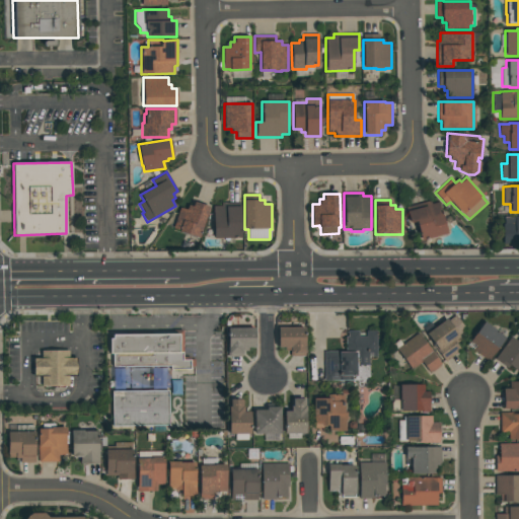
[(438,202),(447,233),(421,240),(416,222),(410,223),(405,208),(430,201),(431,204),(438,202)]
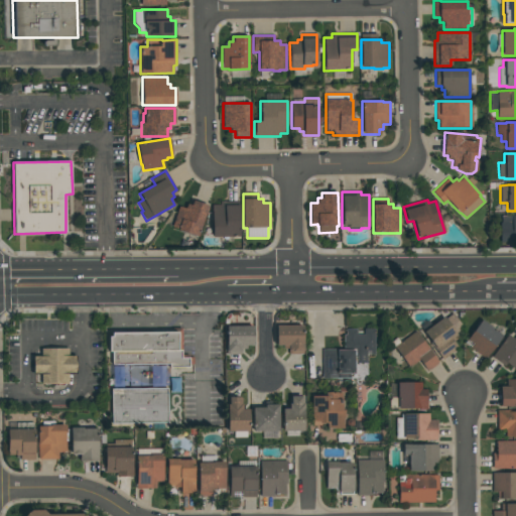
[(185,209),(186,204),(191,205),(192,201),(208,206),(198,236),(178,230),(178,229),(171,227),(178,207),(185,209)]
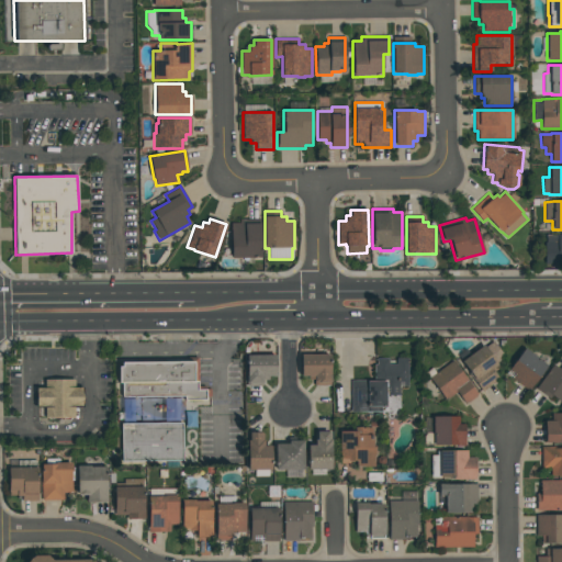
[(231,258),(231,223),(239,223),(239,218),(260,218),(260,258),(231,258)]
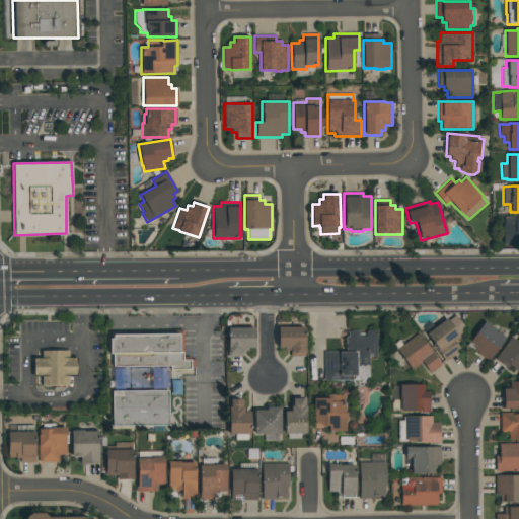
[(518,216),(518,244),(503,244),(503,224),(504,224),(504,217),(514,217),(514,216),(518,216)]
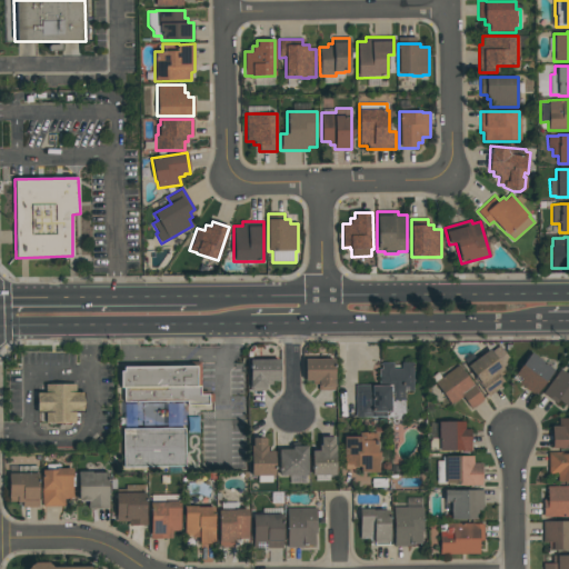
[(467,366),(468,365),(463,360),(471,355),(476,359),(489,349),(490,351),(499,346),(508,358),(506,360),(508,361),(501,366),(506,371),(500,377),(505,383),(488,396),(472,376),(473,375),(467,366)]
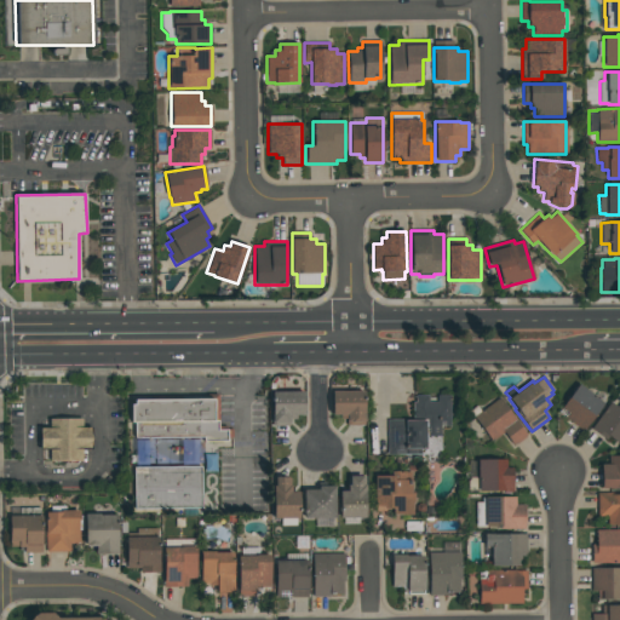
[(561,408),(578,384),(603,402),(583,431),(566,418),(568,413),(561,408)]
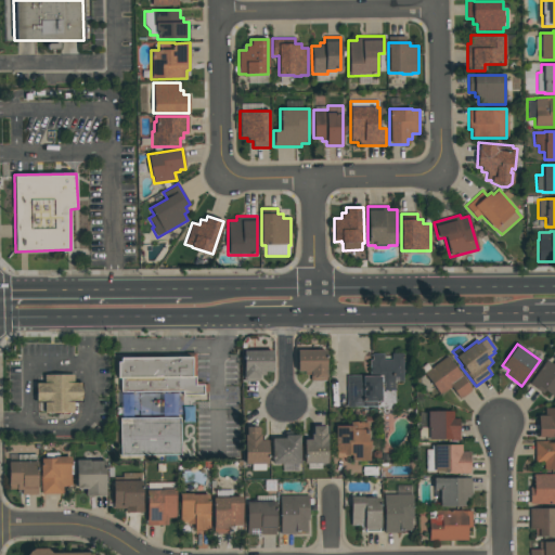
[(259,382),(243,382),(243,350),(272,350),(272,372),(259,372),(259,382)]
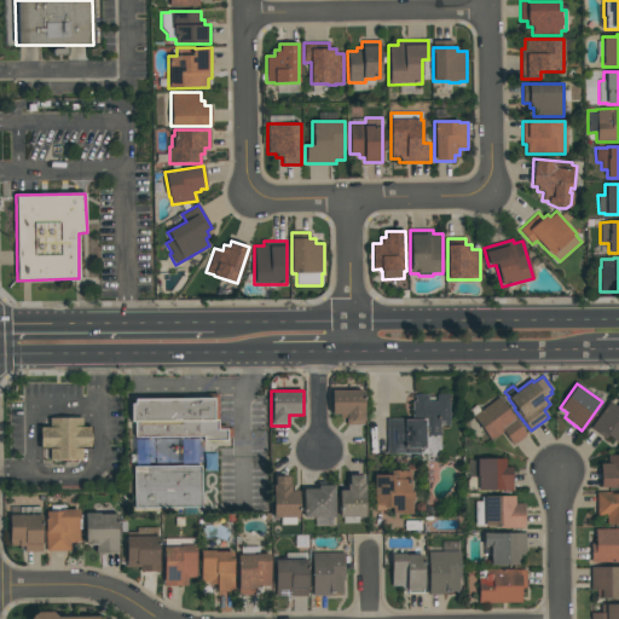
[(331,414),(331,391),(363,391),(363,405),(364,405),(364,424),(346,424),(346,418),(339,418),(339,414),(331,414)]
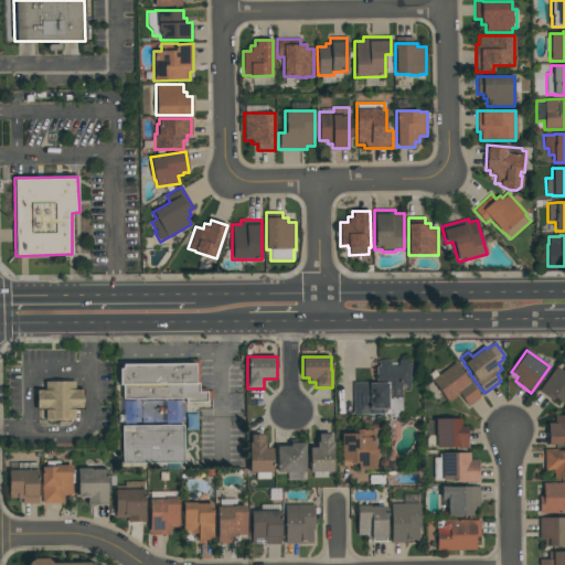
[(118,368),(121,368),(121,364),(189,363),(189,360),(199,360),(200,385),(199,385),(199,388),(206,388),(206,392),(212,392),(212,398),(206,398),(208,403),(185,403),(185,400),(123,400),(123,385),(118,385),(118,368)]
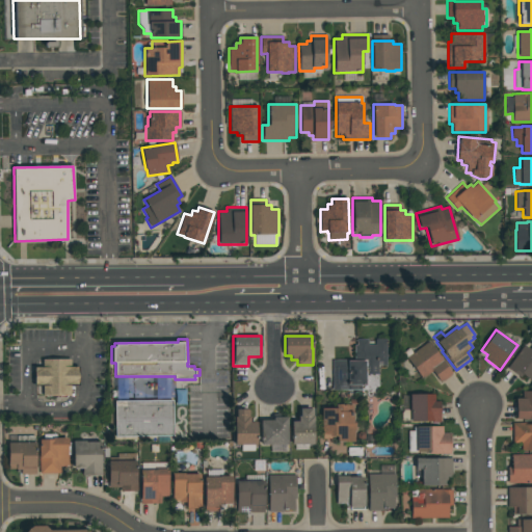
[(333,390),(333,360),(353,360),(353,345),(356,345),(356,339),(368,339),(368,344),(375,345),(375,339),(387,339),(387,366),(377,366),(377,387),(364,387),(364,386),(362,386),(361,391),(333,390)]
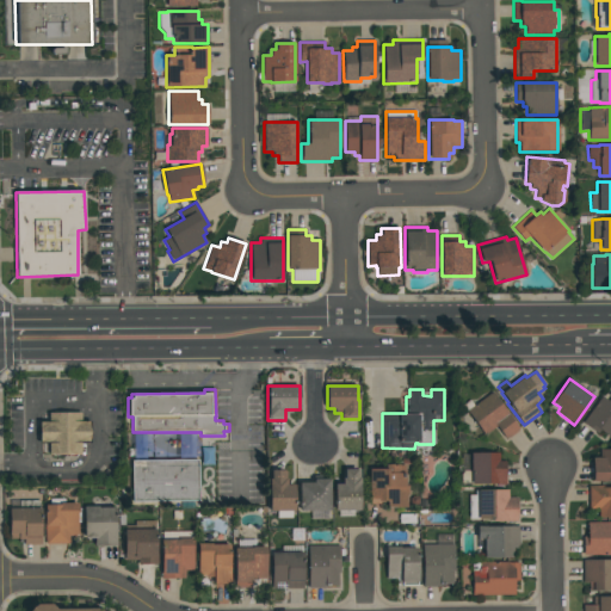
[(495,426),(485,434),(463,406),(470,400),(474,406),(492,392),(520,430),(506,439),(495,426)]
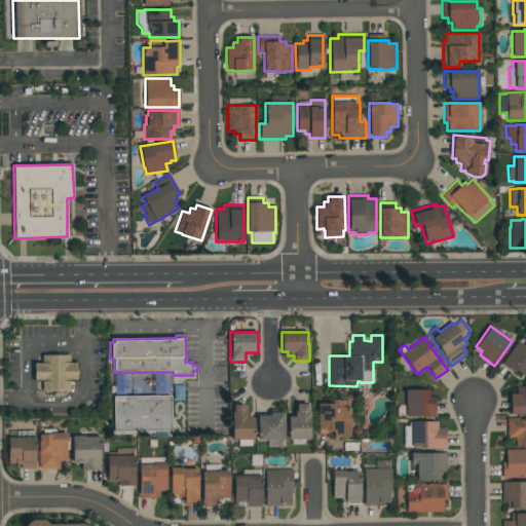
[(524,345),(525,342),(525,377),(516,370),(515,373),(501,364),(518,341),(524,345)]
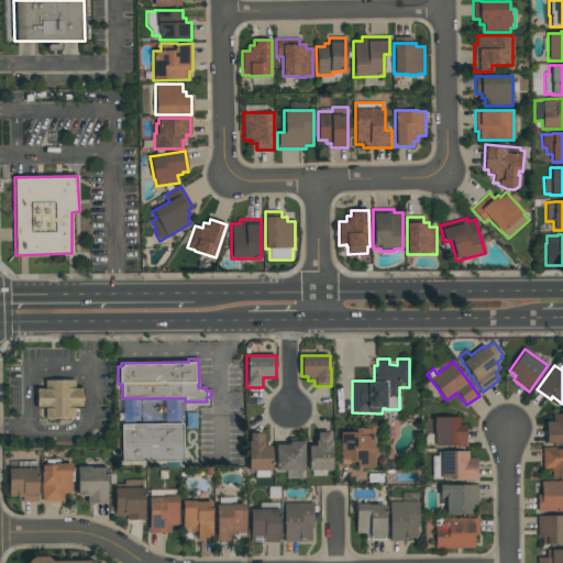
[(83,408),(75,408),(75,419),(45,419),(45,409),(36,408),(36,388),(44,389),(45,379),(75,381),(74,388),(83,388),(83,408)]
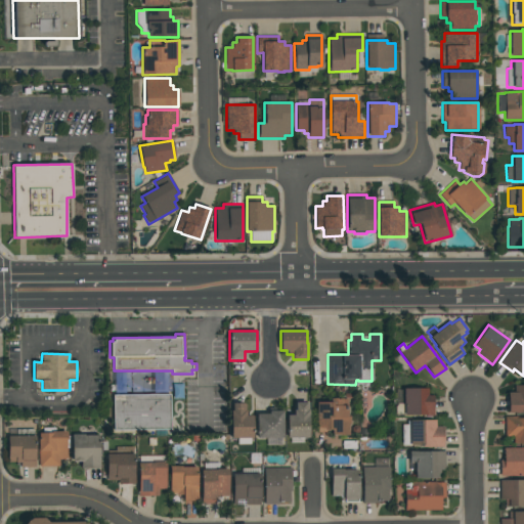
[(523,412),(522,412),(508,413),(508,392),(515,392),(515,385),(523,385),(523,412)]
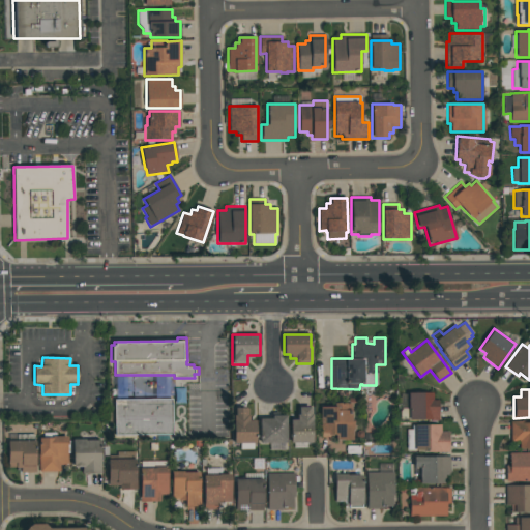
[(408,392),(433,393),(433,400),(438,400),(438,421),(428,420),(409,420),(409,409),(408,409),(408,392)]
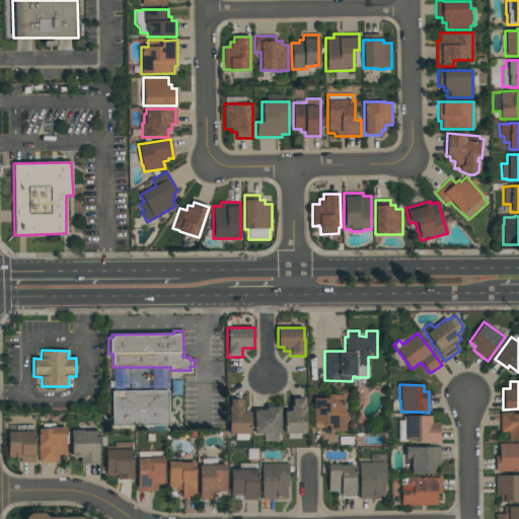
[(112,391),(168,390),(169,426),(112,427),(112,391)]
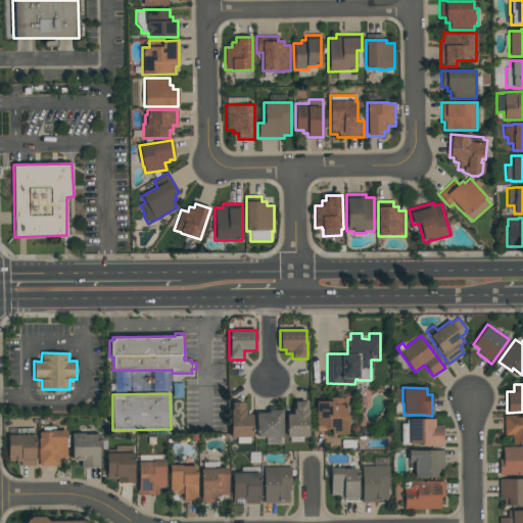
[(348,434),(331,434),(331,429),(326,429),(326,432),(316,432),(316,401),(329,401),(329,397),(346,397),(346,416),(349,416),(349,424),(348,424),(348,434)]
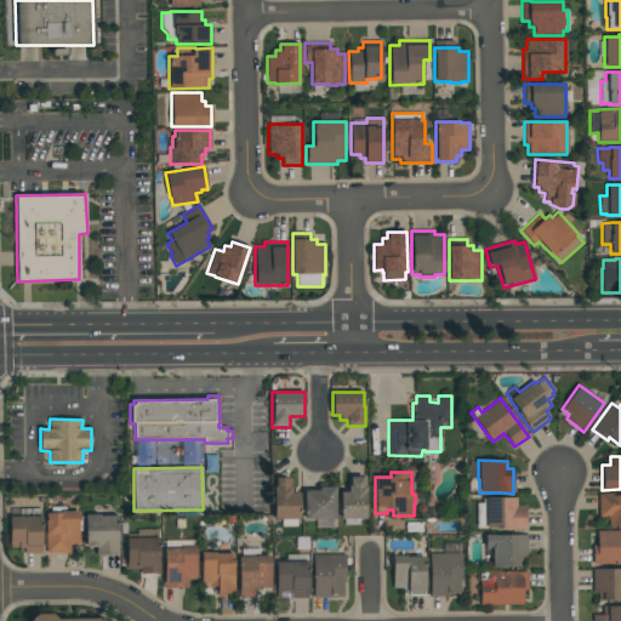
[(365,518),(359,518),(359,525),(343,525),(343,518),(340,518),(340,491),(347,491),(347,477),(365,477),(365,518)]
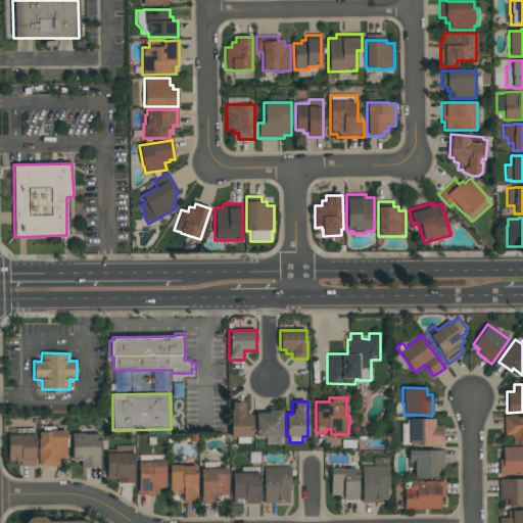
[(230,402),(243,402),(243,410),(245,410),(245,415),(252,415),(252,437),(249,437),(249,443),(237,443),(237,437),(230,437),(230,402)]
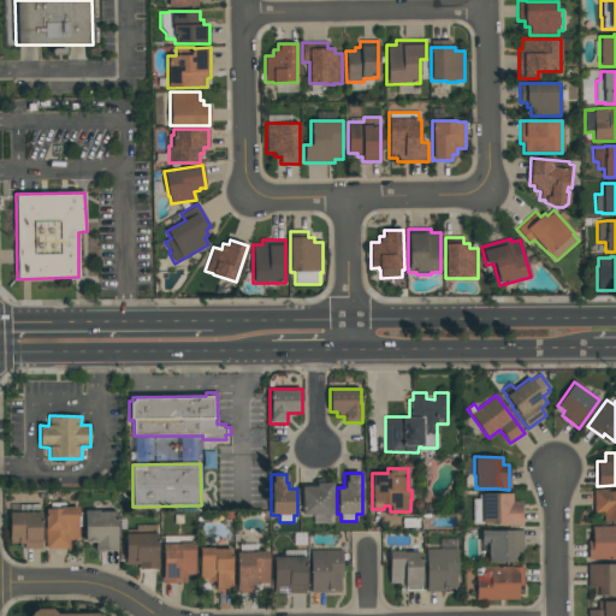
[(301,515),(301,486),(315,486),(315,483),(332,483),(332,515),(331,515),(331,523),(313,523),(313,515),(301,515)]
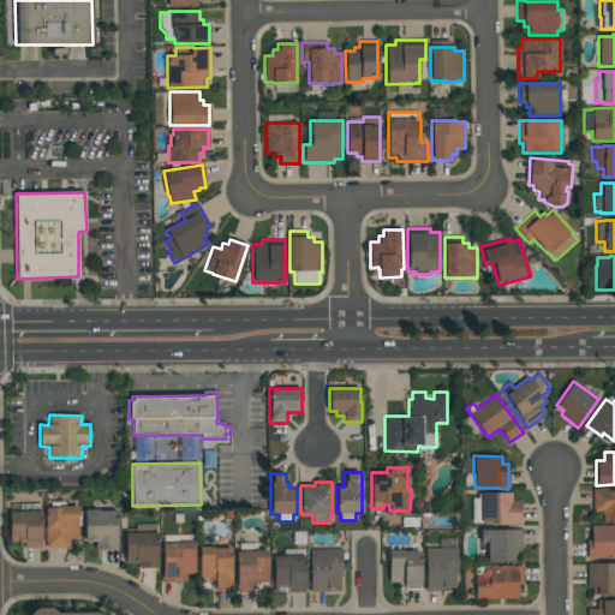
[(614,520),(602,521),(602,512),(592,512),(592,489),(614,489),(614,520)]
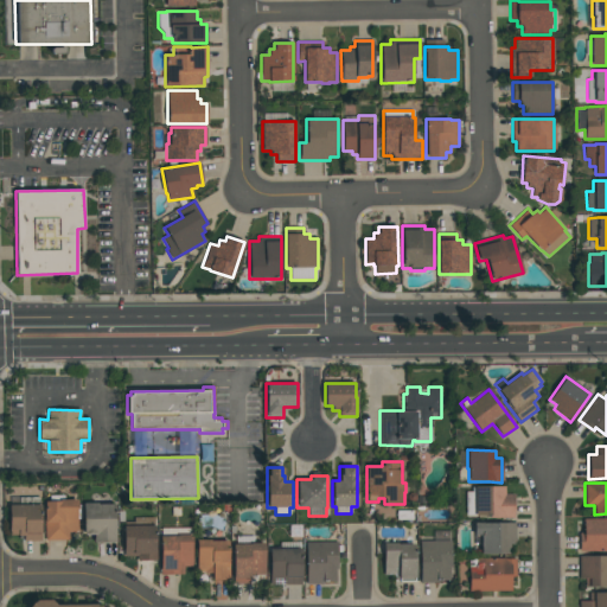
[(466,492),(472,492),(472,487),(474,487),(474,486),(505,486),(505,494),(513,494),(513,518),(490,518),(490,516),(474,516),(466,516),(466,492)]
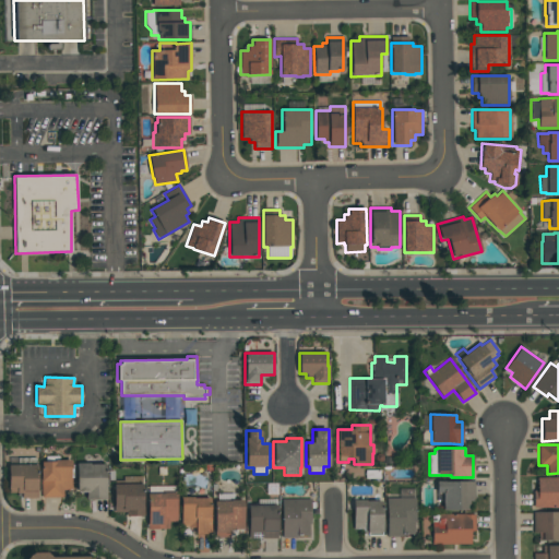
[(42,497),(42,468),(42,462),(45,462),(45,456),(59,456),(59,460),(71,460),(71,489),(63,489),(63,497),(42,497)]
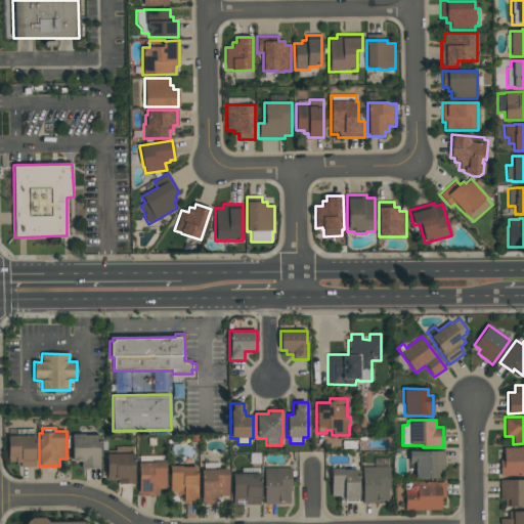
[(35,467),(20,467),(20,463),(15,463),(9,463),(9,459),(7,459),(7,436),(16,436),(16,430),(35,430),(35,436),(35,467)]
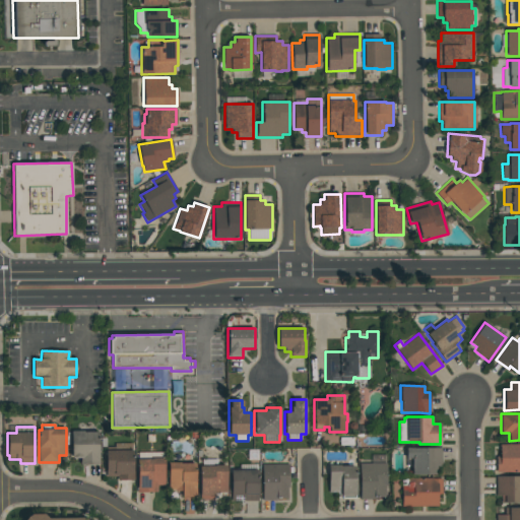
[(99,432),(99,464),(80,464),(80,458),(74,458),(73,457),(71,457),(71,431),(83,431),(83,432),(86,432),(86,428),(92,428),(92,432),(99,432)]
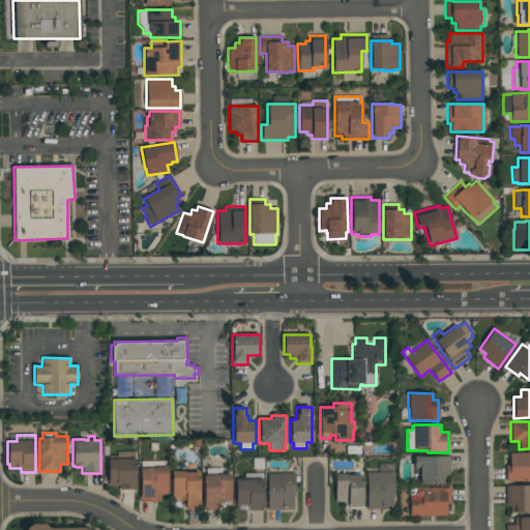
[(136,459),(136,479),(137,479),(137,490),(120,490),(120,486),(108,486),(108,459),(109,459),(109,455),(117,455),(117,452),(135,451),(135,459),(136,459)]
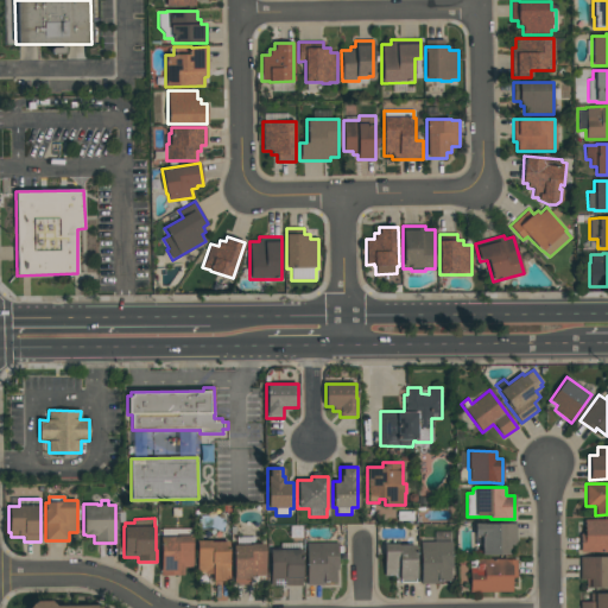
[(607,519),(607,552),(580,552),(580,534),(584,534),(584,519),(607,519)]
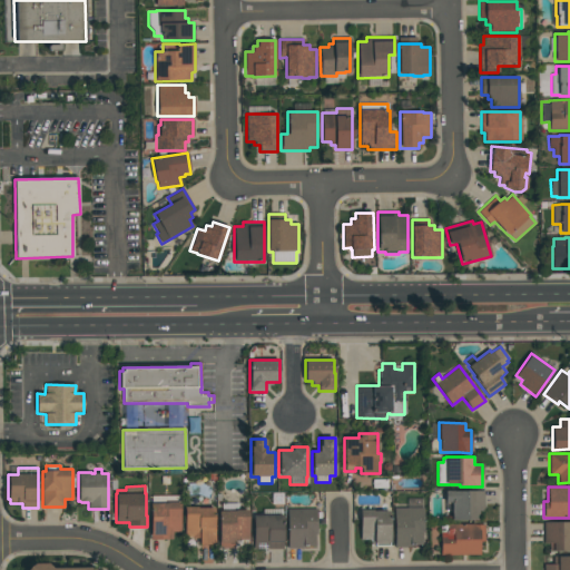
[(483,491),(483,511),(479,511),(479,520),(451,520),(451,502),(444,502),(444,490),(459,490),(459,491),(483,491)]
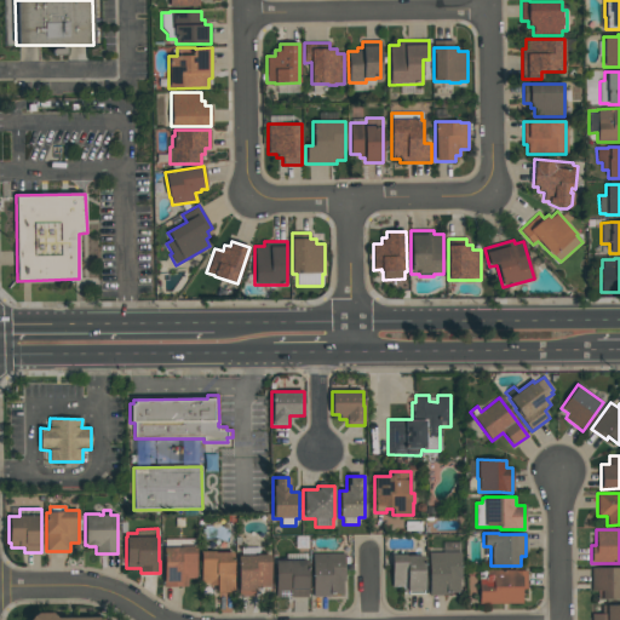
[(164,547),(165,547),(165,539),(195,539),(195,547),(196,547),(196,579),(188,579),(188,586),(164,586),(164,547)]
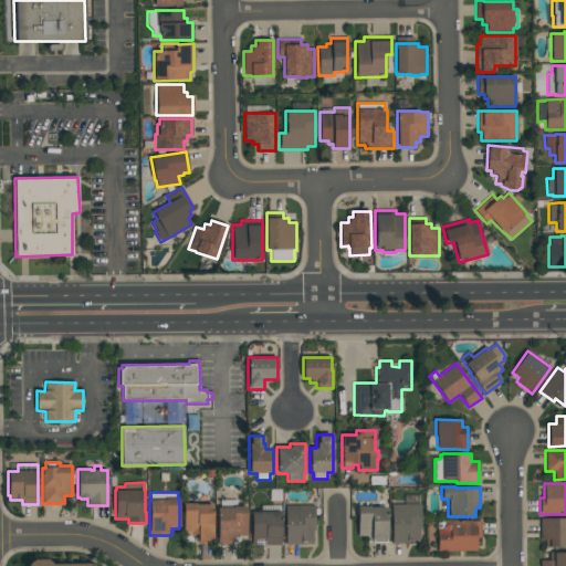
[(217,544),(217,507),(220,507),(220,500),(237,500),(237,506),(247,506),(247,536),(233,536),(233,544),(217,544)]
